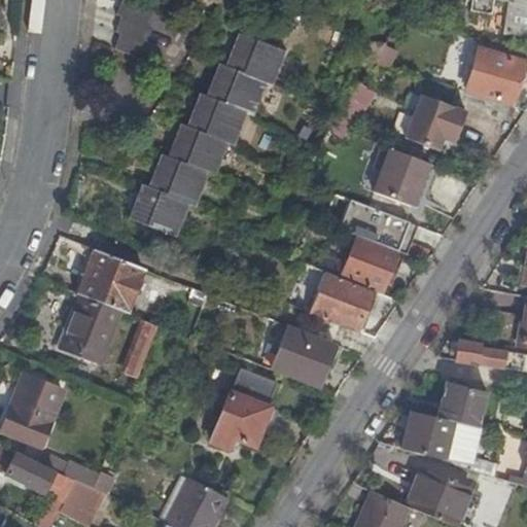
[(145,28),(151,12),(125,0),(121,0),(115,13),(120,16),(113,31),(120,35),(114,47),(143,60),(149,47),(144,45),(151,30),(145,28)]
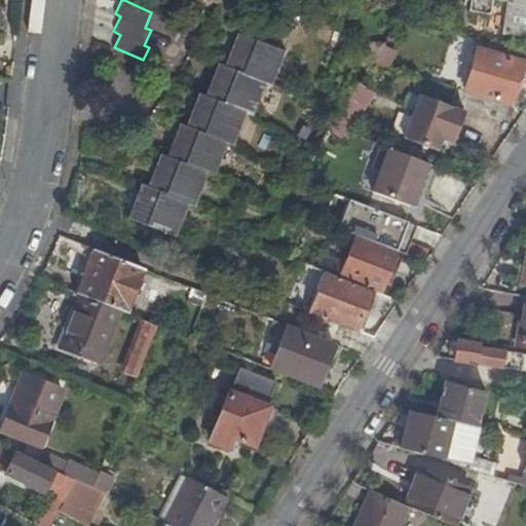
[(525,0),(470,0),(467,10),(489,14),(491,0),(499,0),(509,1),(502,34),(525,38),(525,0)]
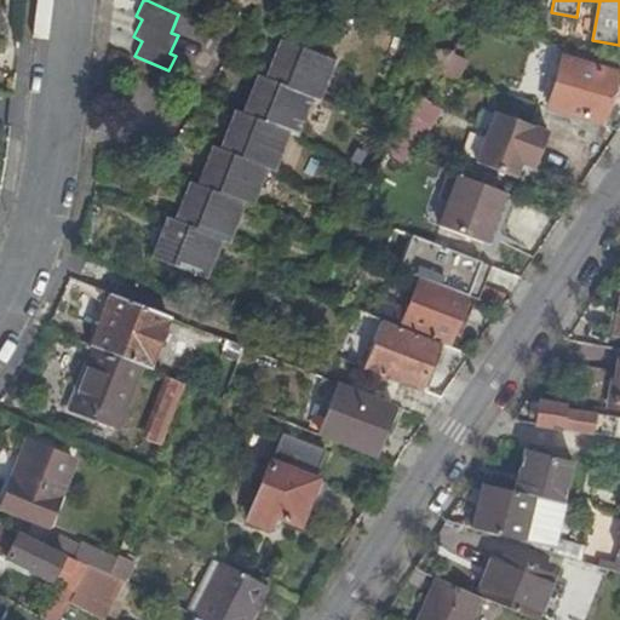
[(316,99),(332,62),(282,41),(268,79),(260,75),(244,115),(236,113),(220,150),(214,147),(197,187),(190,184),(176,220),(168,218),(153,256),(204,277),(219,239),(227,242),(241,206),(248,208),(264,170),(273,172),(288,135),(294,137),(311,97),(316,99)]
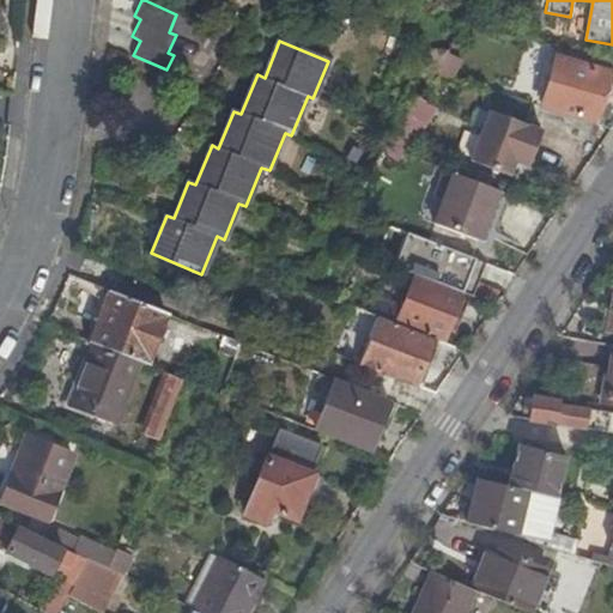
[(432,48),(422,70),(449,83),(459,61),(432,48)]
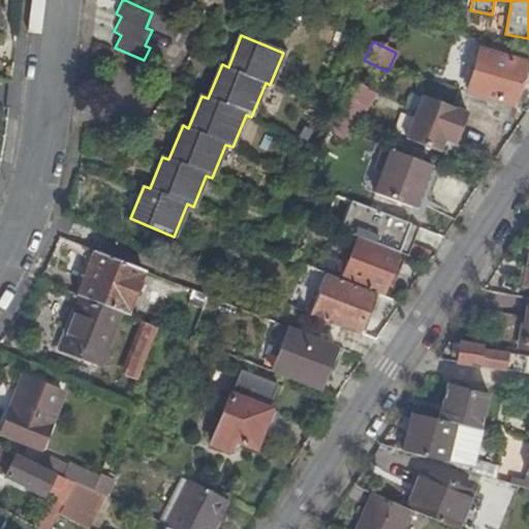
[(528,64),(479,51),(466,91),(504,102),(511,104),(519,81),(524,83),(528,66),(528,64)]
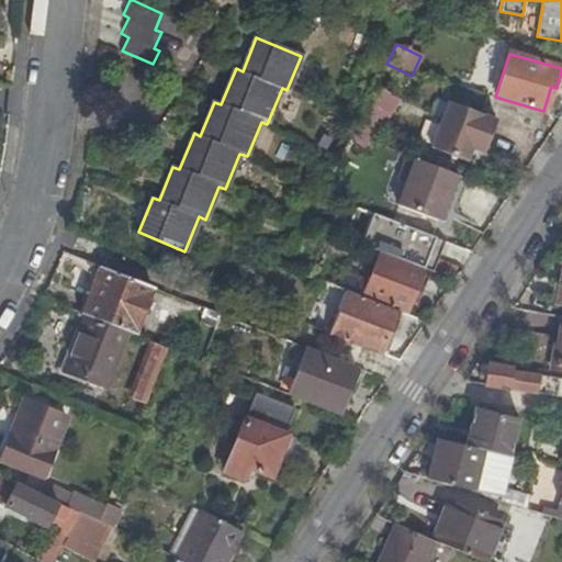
[(394,97),(383,90),(362,122),(355,134),(367,138),(373,126),(379,128),(394,97)]
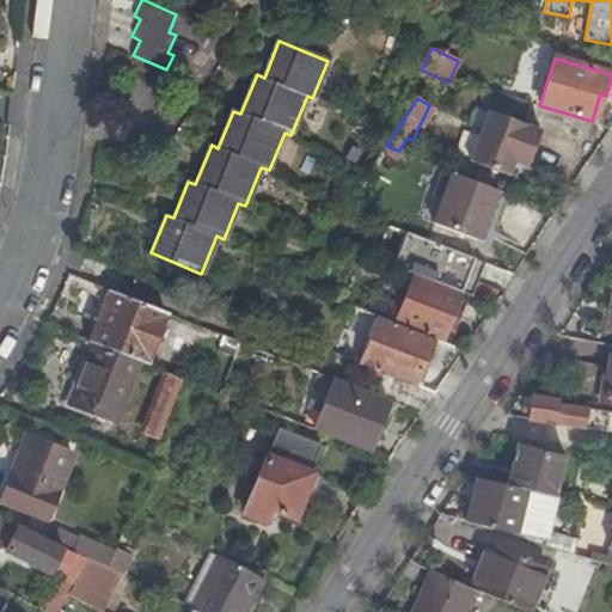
[(579,139),(585,120),(531,104),(525,122),(579,139)]
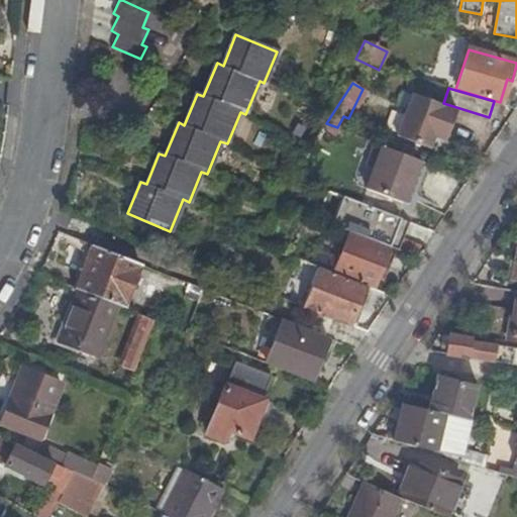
[(455,110),(412,93),(396,135),(428,147),(433,136),(443,140),(455,110)]
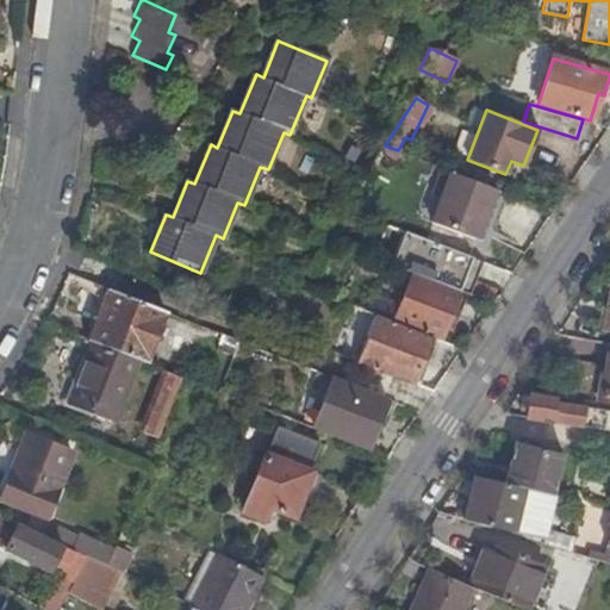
[(474,238),(495,188),(441,167),(430,194),(440,197),(430,222),(474,238)]
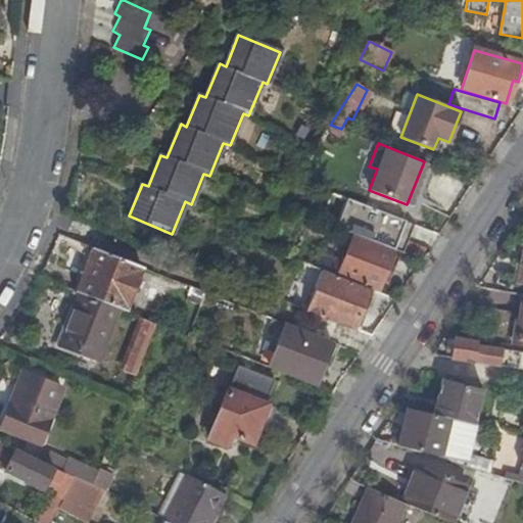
[(398,250),(411,222),(348,197),(336,227),(355,235),(394,249),(398,250)]
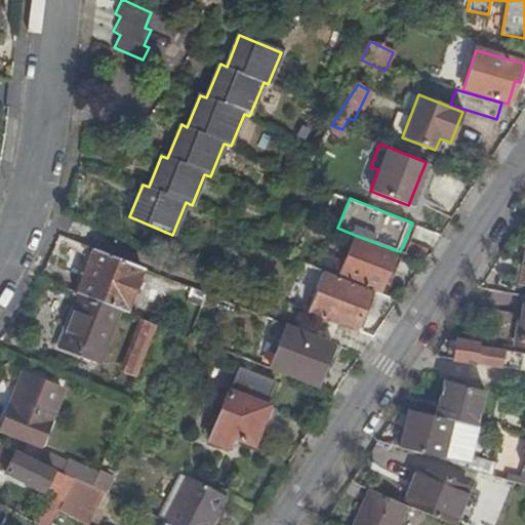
[(357,236),(339,277),(372,290),(373,289),(379,292),(387,275),(389,269),(396,250),(357,236)]
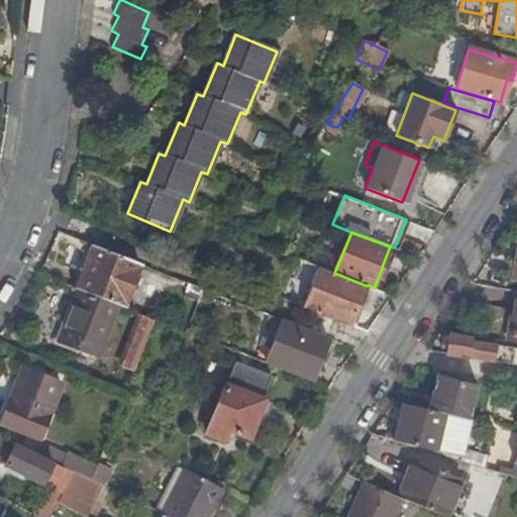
[(93,244),(87,260),(138,279),(143,265),(93,244)]
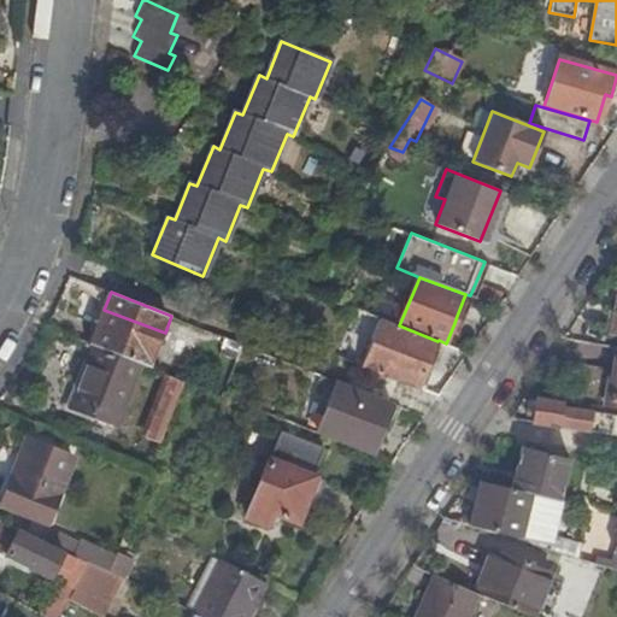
[(104,310),(90,345),(95,347),(140,364),(151,369),(165,333),(104,310)]
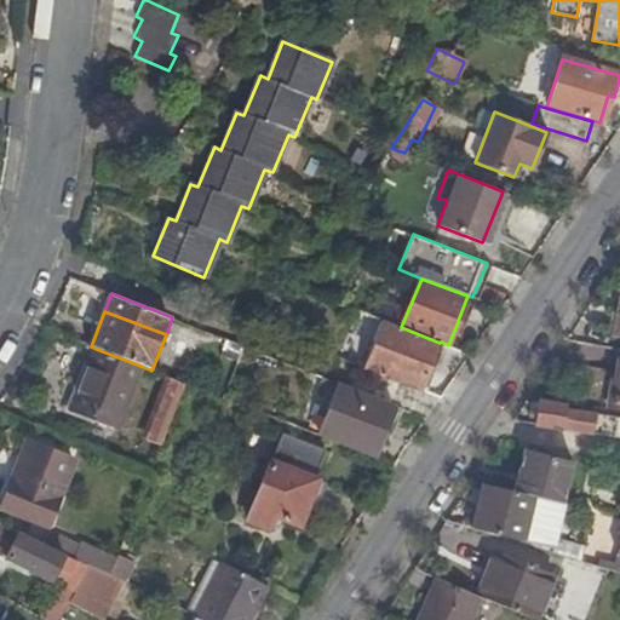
[(431,365),(440,343),(401,327),(383,320),(365,368),(435,396),(446,371),(431,365)]
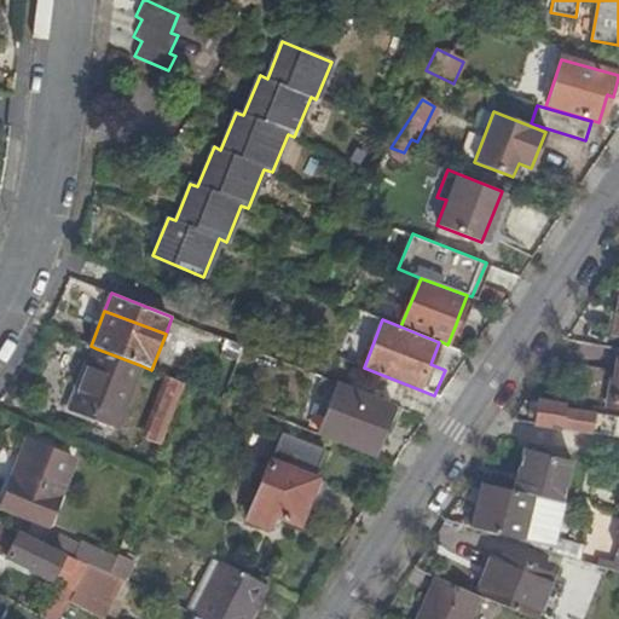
[(116,427),(140,365),(96,348),(73,410),(116,427)]
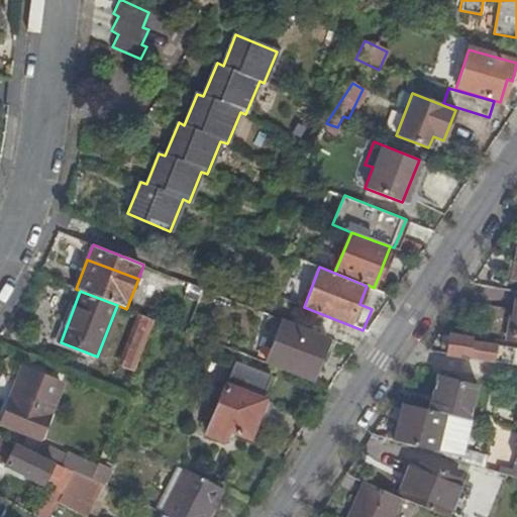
[(516,291),(515,291),(507,341),(516,342),(516,291)]
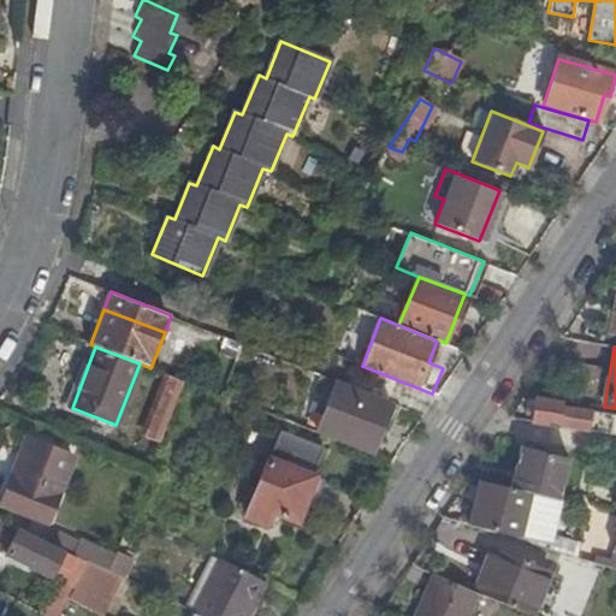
[(147,437),(159,442),(184,381),(172,377),(147,437)]
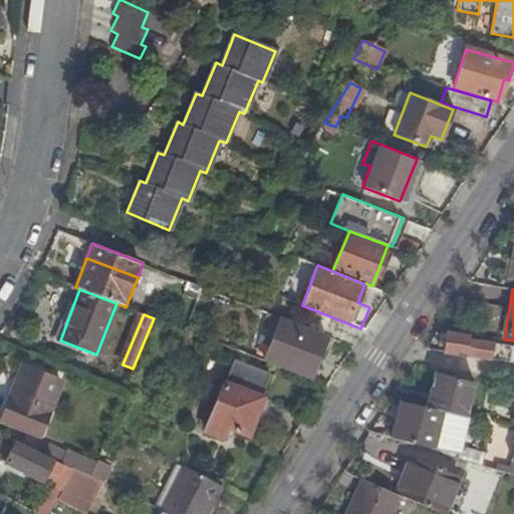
[(321,345),(325,335),(280,318),(276,329),(321,345)]
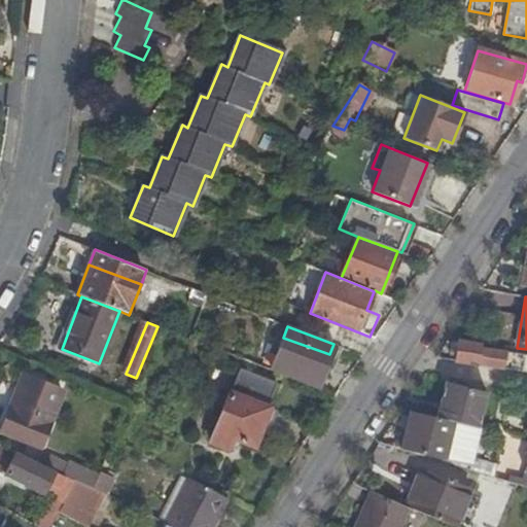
[(283,338),(270,370),(317,388),(329,354),(283,338)]
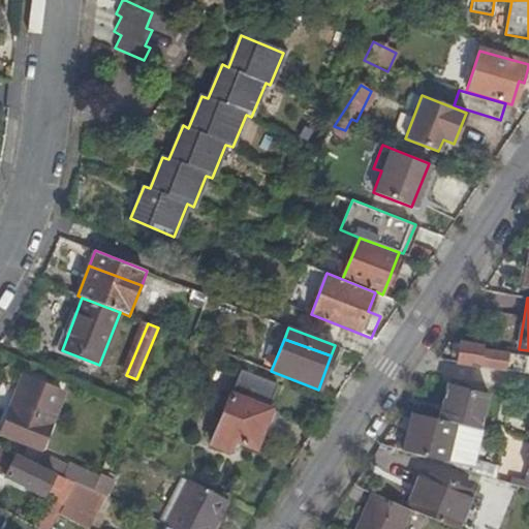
[(455,356),(454,362),(508,370),(525,372),(527,356),(478,348),(478,346),(457,343),(456,347),(455,356)]
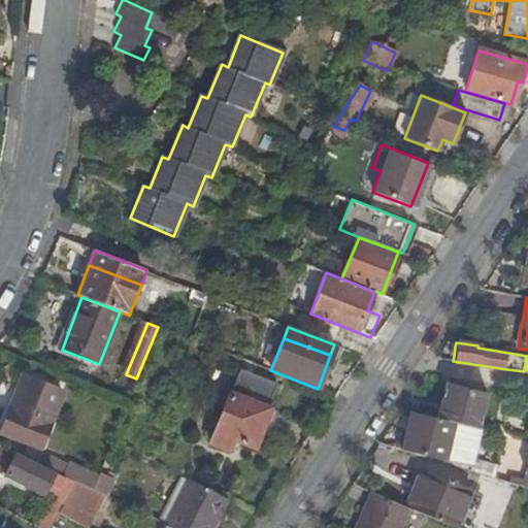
[(266,407),(275,384),(239,369),(210,442),(228,450),(233,438),(258,448),(273,409),(266,407)]
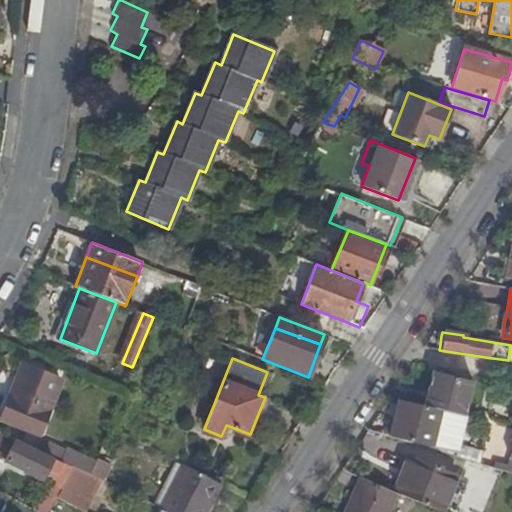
[(60,379),(23,365),(1,420),(38,435),(60,379)]
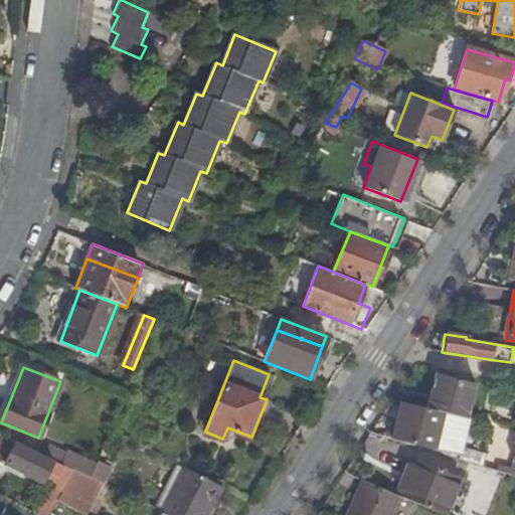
[(434,372),(433,378),(474,385),(474,382),(434,372)]
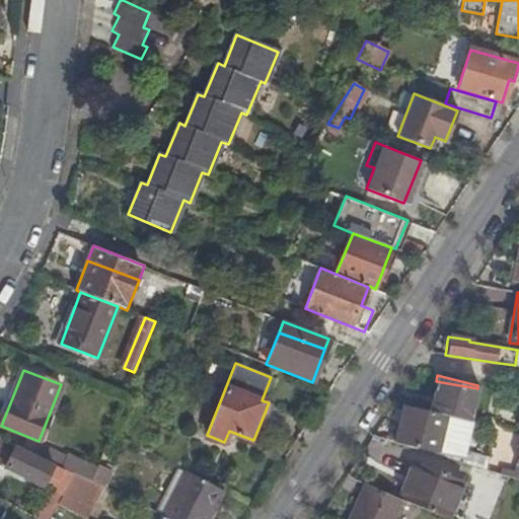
[(477,388),(436,381),(429,411),(405,405),(395,442),(403,444),(463,458),(471,420),(469,420),(477,388)]
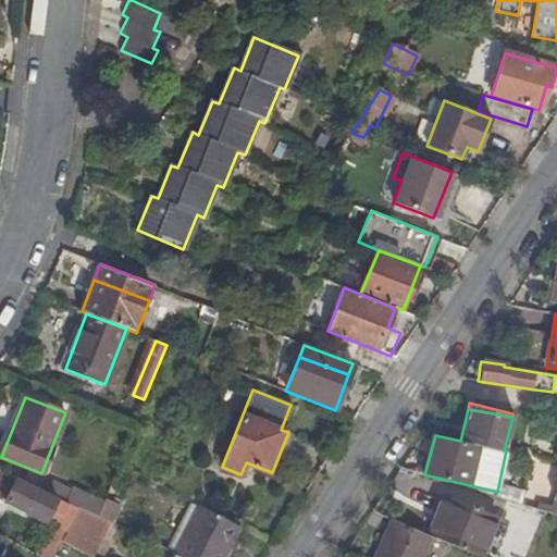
[(58,505),(61,498),(40,489),(0,469),(0,498),(5,502),(7,499),(45,519),(53,503),(58,505)]
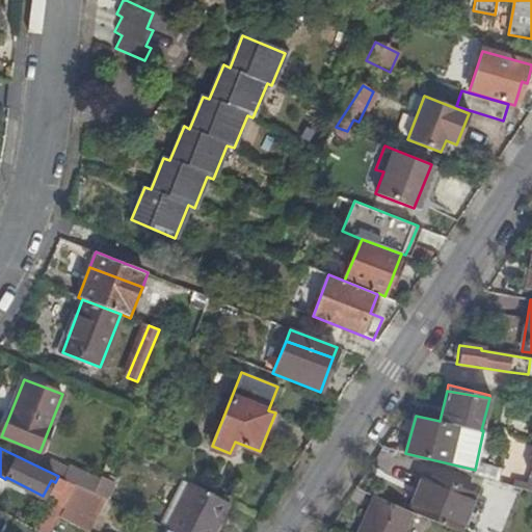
[(45,454),(38,467),(58,476),(62,478),(69,466),(45,454)]
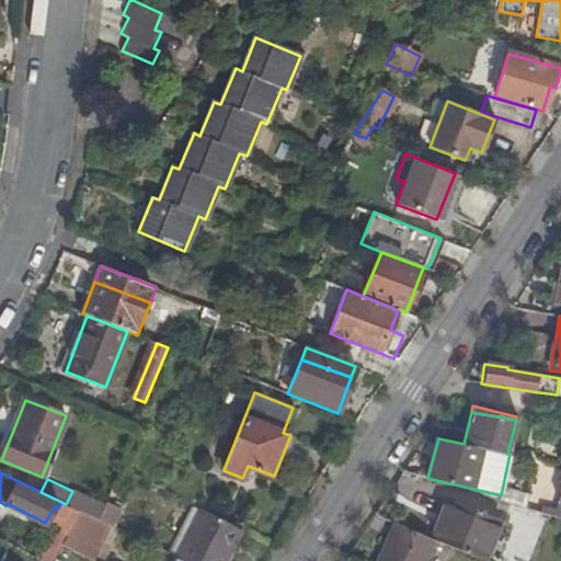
[(445,496),(428,537),(433,539),(488,560),(504,521),(445,496)]
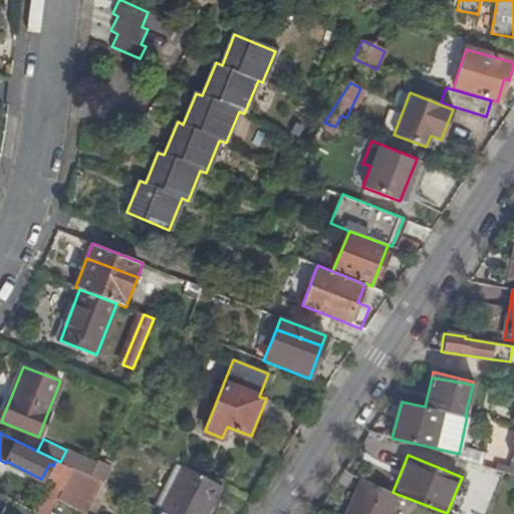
[(55,472),(66,478),(71,467),(60,462),(55,472)]
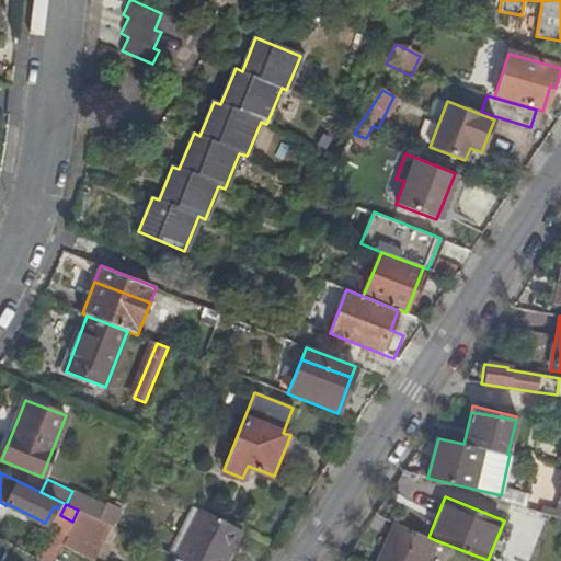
[(197,506),(194,514),(237,533),(239,529),(197,506)]
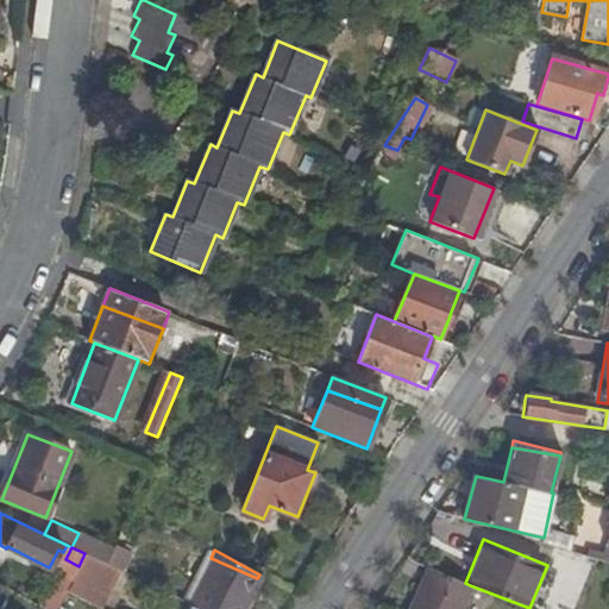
[(98,571),(102,562),(85,553),(79,566),(71,581),(82,586),(92,569),(98,571)]
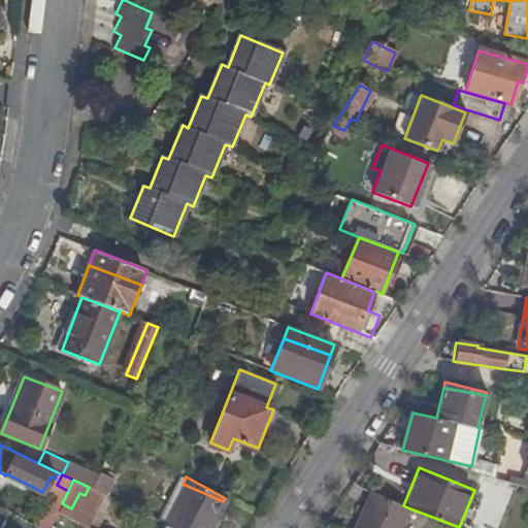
[(209,527),(223,501),(183,484),(162,523),(171,527),(209,527)]
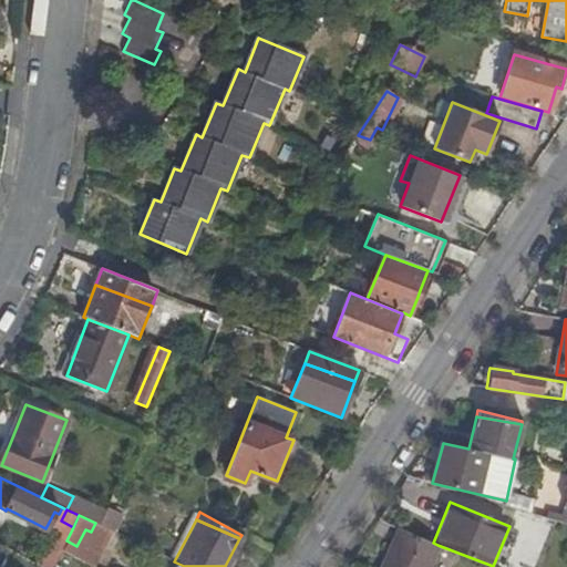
[(433,543),(399,528),(381,566),(428,566),(437,545),(433,543)]
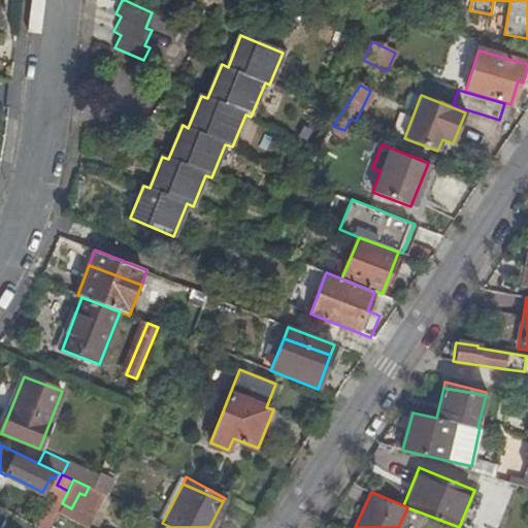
[(62,527),(68,517),(58,512),(50,527),(62,527)]
